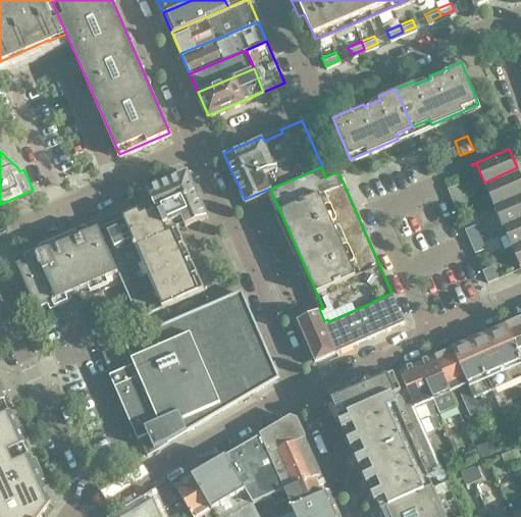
[(520,175),(517,167),(484,183),(493,205),(520,193),(520,175)]
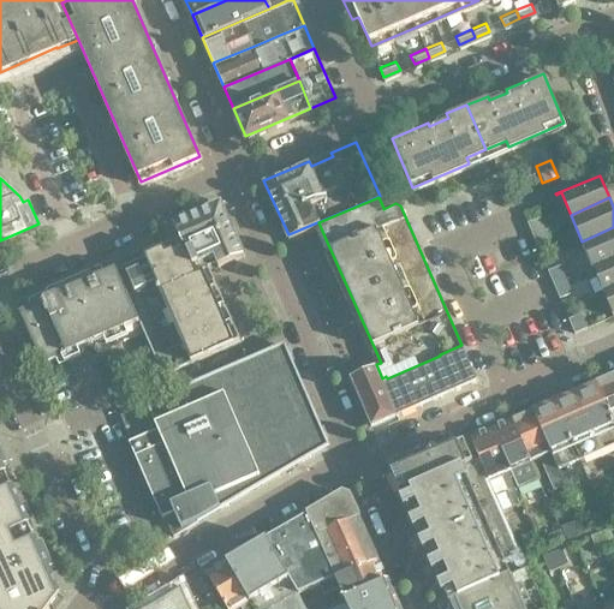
[(174,219),(172,220),(180,238),(195,269),(215,260),(218,263),(243,252),(219,199),(213,202),(214,203),(202,208),(202,207),(183,215),(184,216),(176,219),(174,219)]
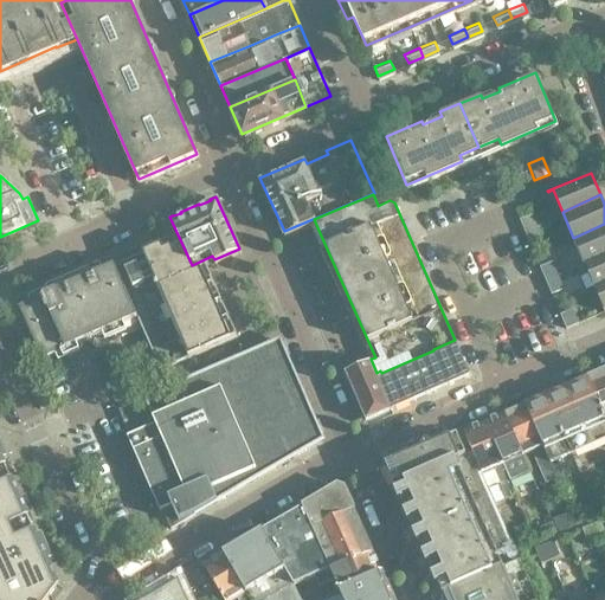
[(531,211),(519,215),(525,228),(536,224),(531,211)]
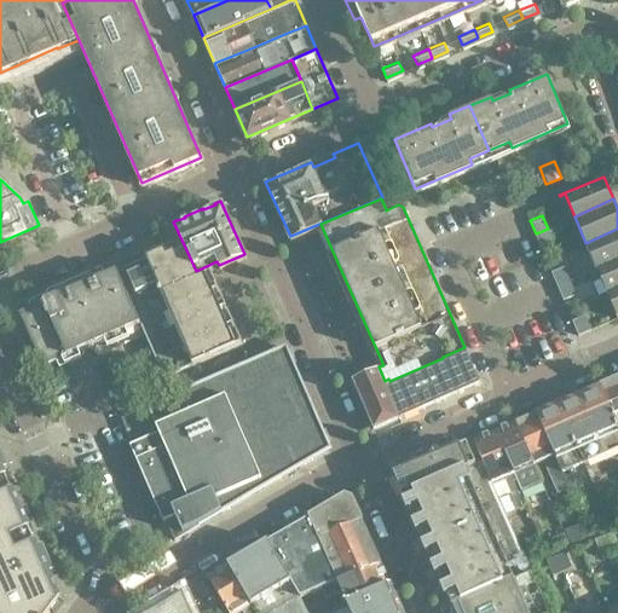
[(548,229),(536,233),(542,247),(553,242),(548,229)]
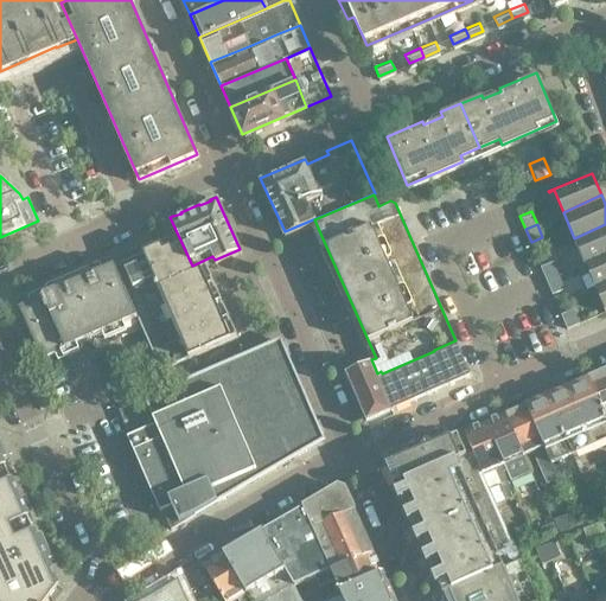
[(605,224),(574,238),(585,263),(605,254),(605,224)]
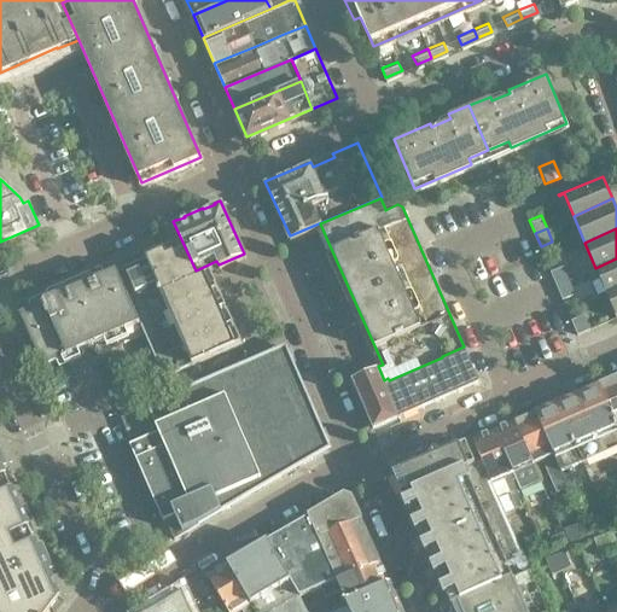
[(116,266),(116,267),(139,319),(162,373),(239,339),(210,272),(197,277),(195,270),(196,270),(181,239),(139,257),(141,262),(118,272),(116,266)]
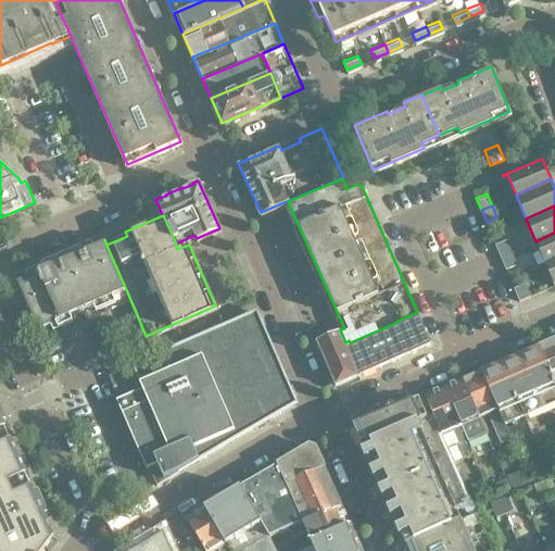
[(554,233),(535,241),(544,261),(554,255),(554,233)]
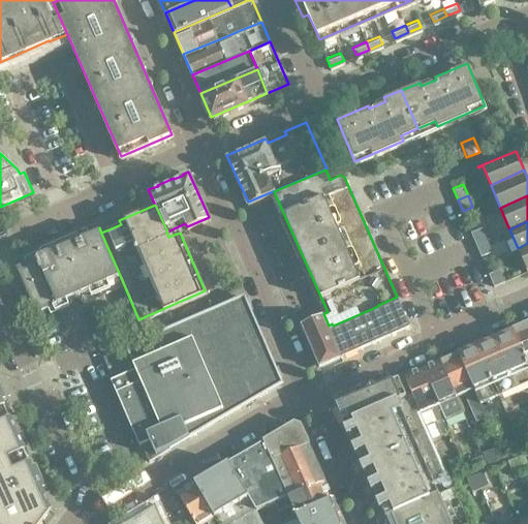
[(27,259),(17,265),(36,310),(49,304),(52,312),(67,306),(64,298),(90,286),(94,295),(110,287),(105,279),(119,273),(99,228),(89,233),(86,225),(23,252),(27,259)]
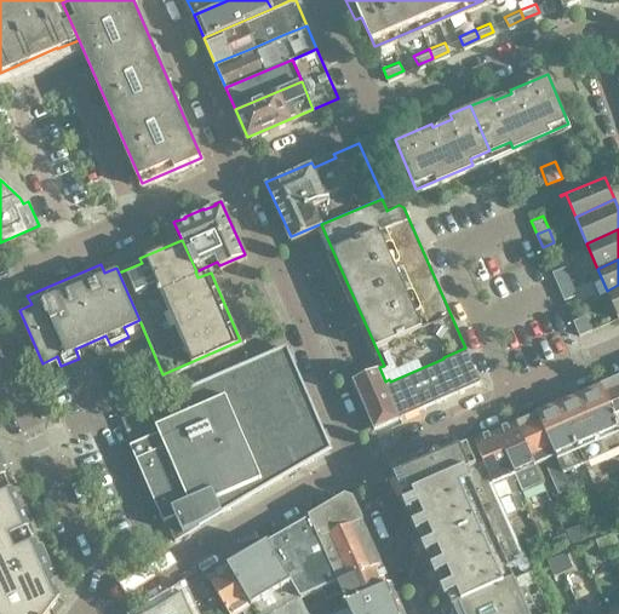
[(563,264),(551,269),(557,282),(569,277),(563,264)]
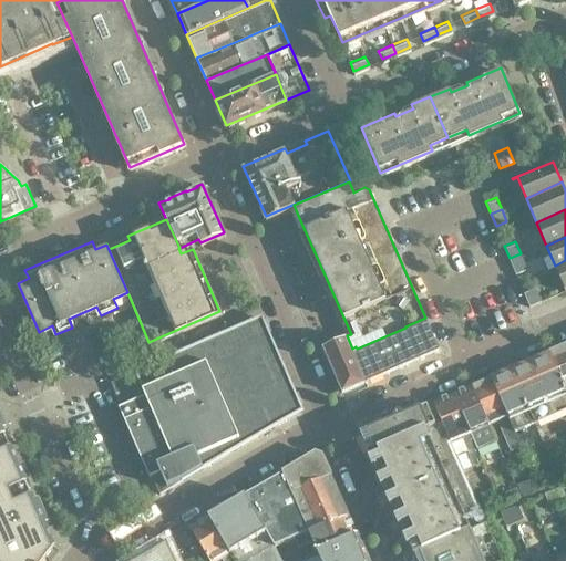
[(521,253),(510,258),(515,270),(526,266),(521,253)]
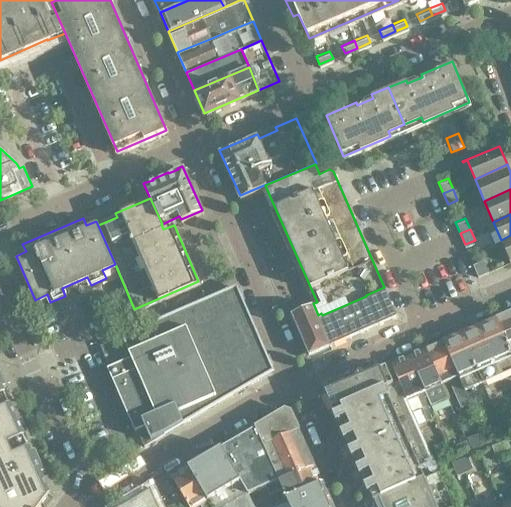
[(510,235),(501,240),(509,258),(505,260),(506,261),(510,258),(510,235)]
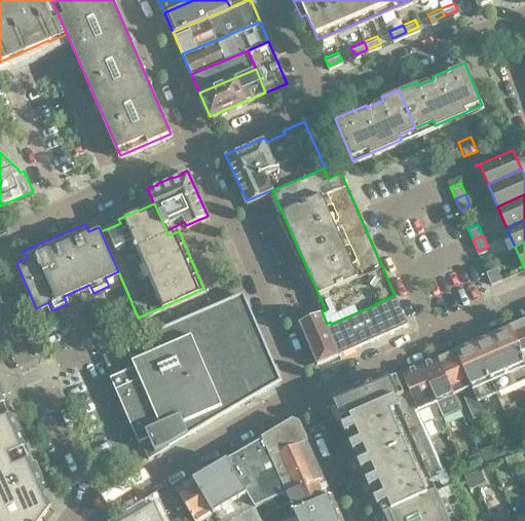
[(495,265),(486,269),(491,281),(500,276),(495,265)]
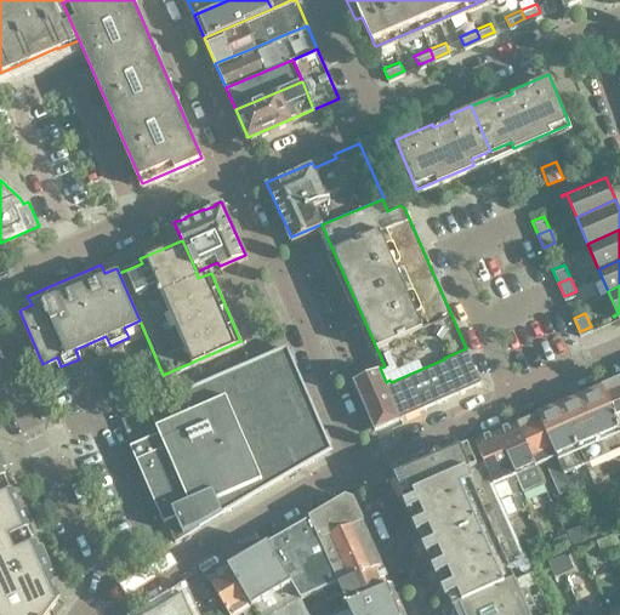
[(276,347),(121,415),(141,461),(138,462),(140,465),(142,463),(147,474),(144,476),(146,478),(148,477),(152,487),(149,488),(151,490),(153,489),(158,499),(155,500),(155,502),(159,501),(163,511),(160,512),(161,514),(164,513),(174,536),(320,451),(276,347)]
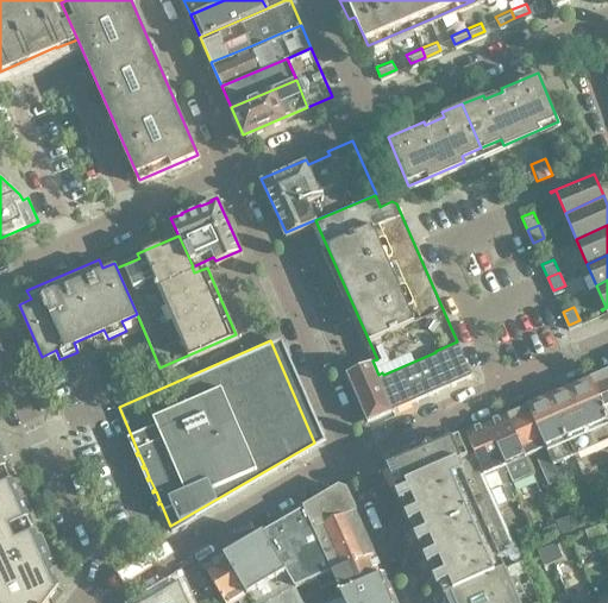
[(382,372),(378,375),(393,408),(470,372),(457,341),(436,351),(436,352),(383,375),(382,372)]
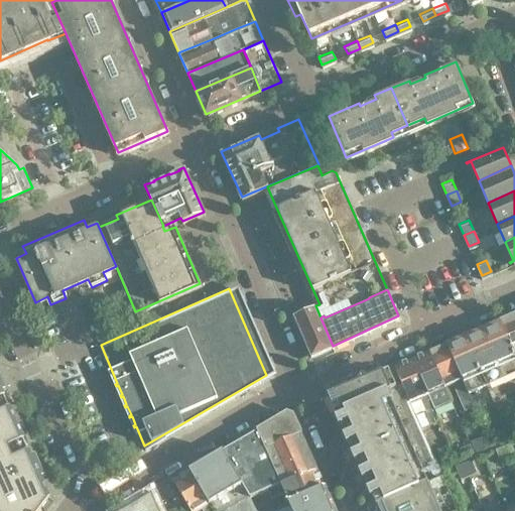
[(293,314),(310,353),(314,354),(333,346),(320,317),(315,305),(293,314)]
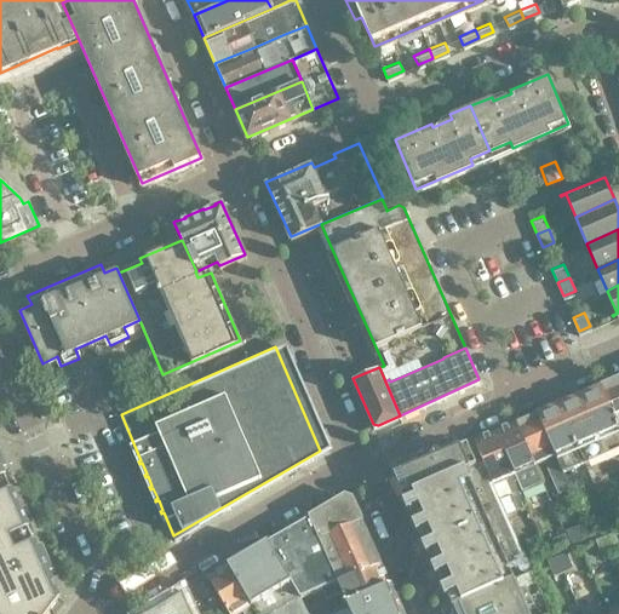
[(618,373),(600,382),(618,424),(618,426),(618,373)]
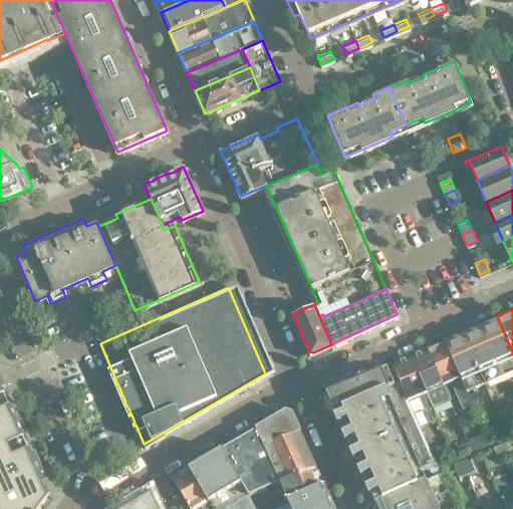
[(497,316),(479,324),(495,359),(500,373),(504,371),(498,358),(512,351),(497,316)]
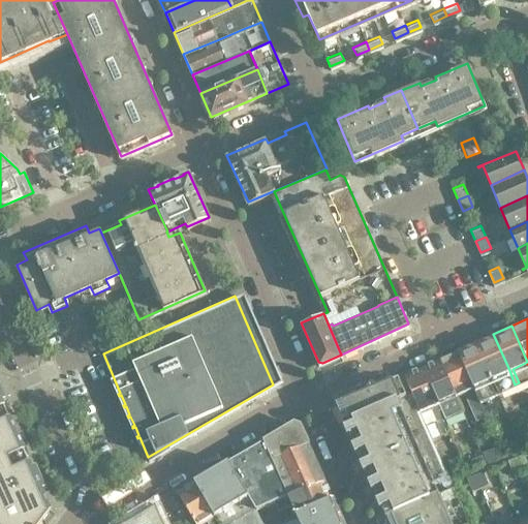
[(493,334),(475,341),(491,378),(497,392),(500,391),(494,377),(505,372),(511,386),(515,384),(509,370),(493,334)]
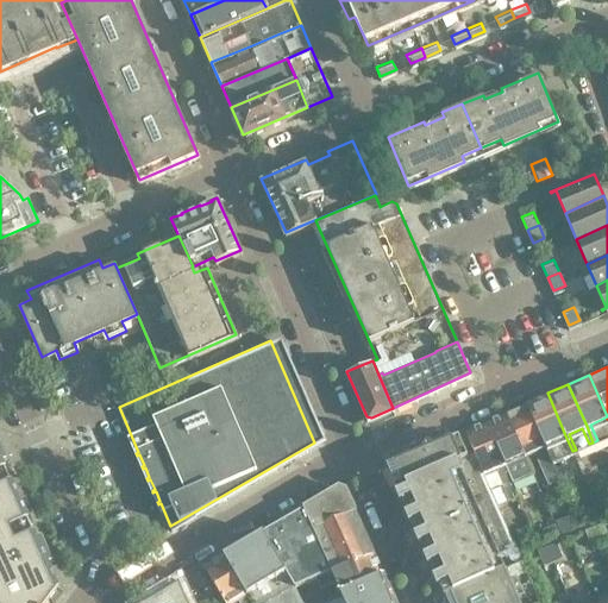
[(547,393),(525,403),(545,444),(545,445),(552,460),(557,458),(551,443),(562,437),(569,452),(572,451),(565,435),(547,393)]
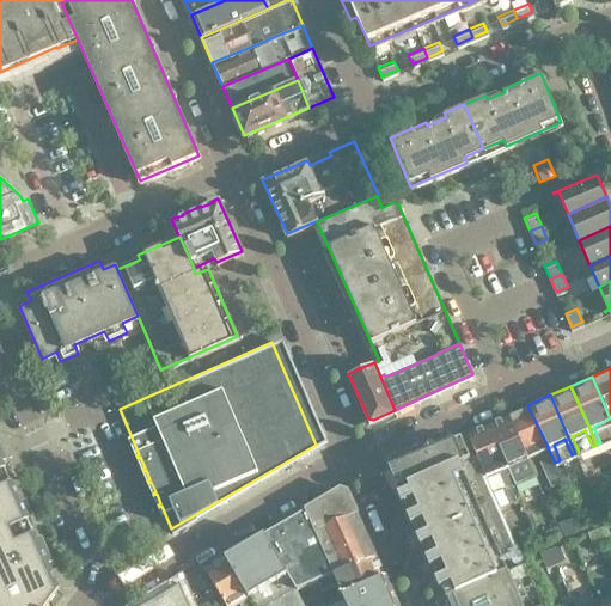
[(527,405),(508,414),(527,457),(527,455),(536,452),(550,483),(555,481),(562,496),(568,493),(548,447),(548,446),(527,405)]
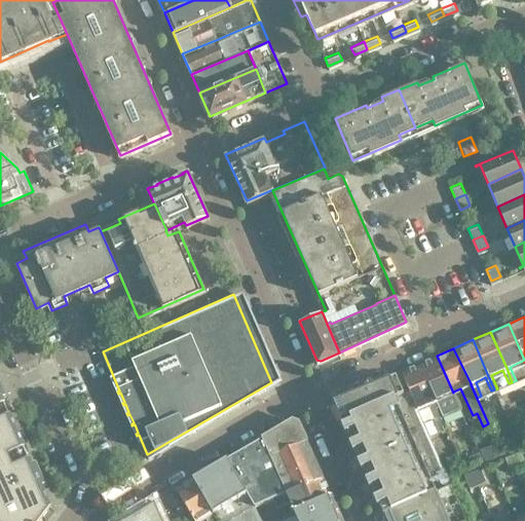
[(453,393),(437,356),(420,363),(447,424),(448,428),(453,425),(448,411),(459,406),(453,393)]
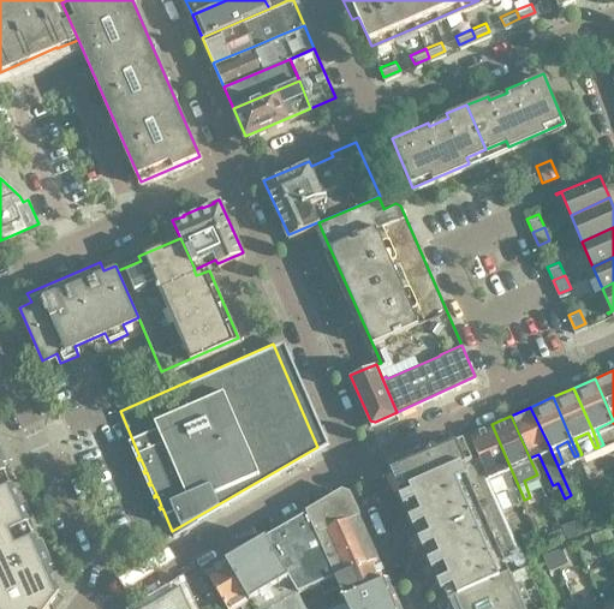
[(523,496),(492,424),(470,434),(478,454),(480,457),(494,489),(506,485),(512,501),(523,496)]
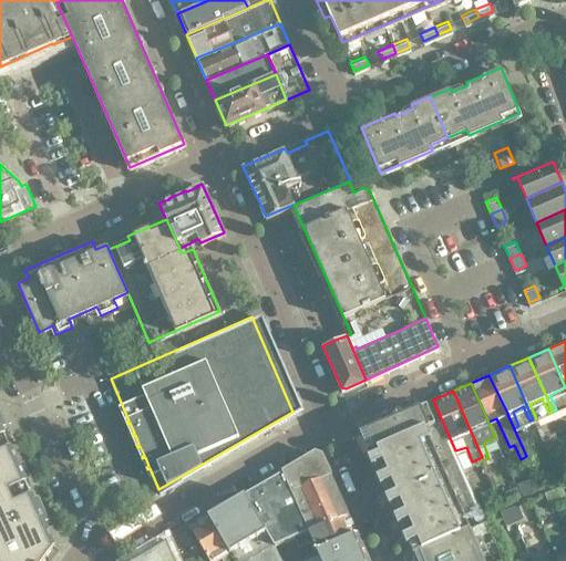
[(441,421),(432,400),(424,403),(434,424),(441,421)]
